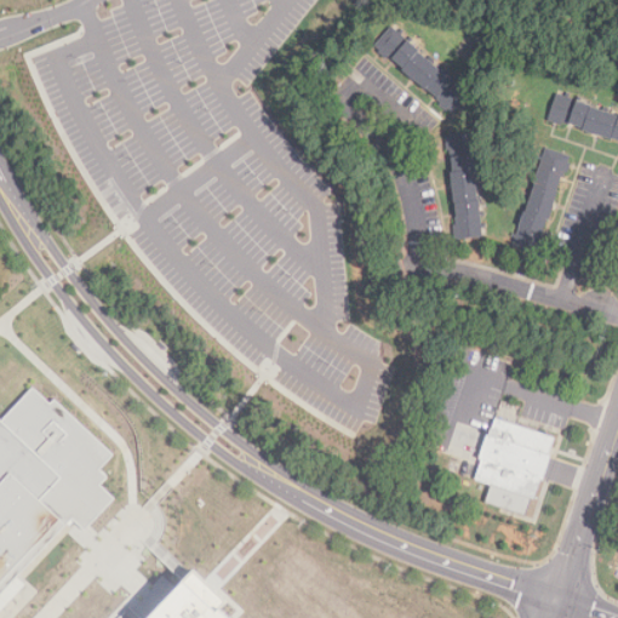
[(451,113),(373,45),(390,26),(468,93),(451,113)]
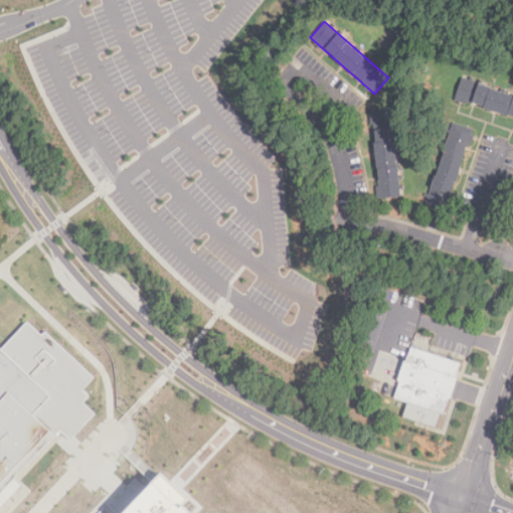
[(433,42),(429,53),(419,50),(422,39),(433,42)]
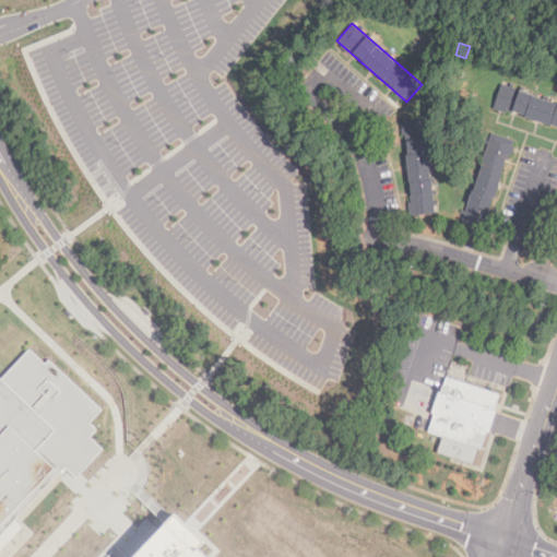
[(500,84),(556,104),(556,127),(505,109),(504,113),(493,108),(500,84)]
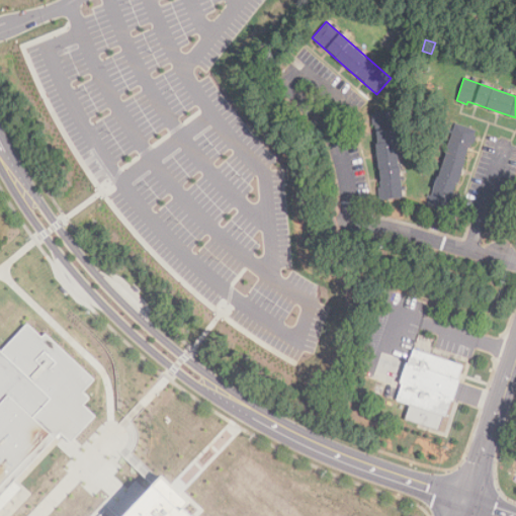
[(393,112),(402,197),(377,199),(376,188),(380,187),(373,124),(371,124),(370,114),(393,112)]
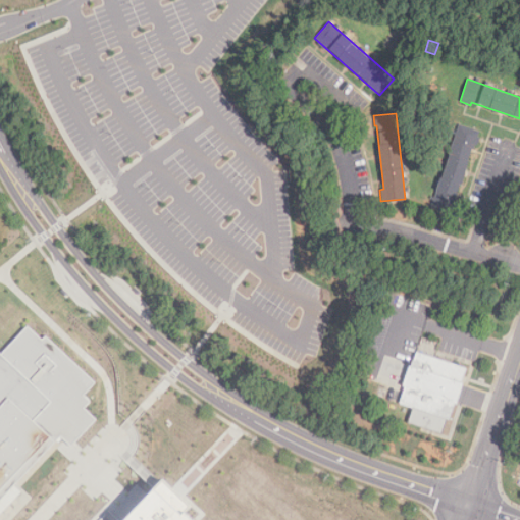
[(451,213),(430,206),(458,124),(478,132),(451,213)]
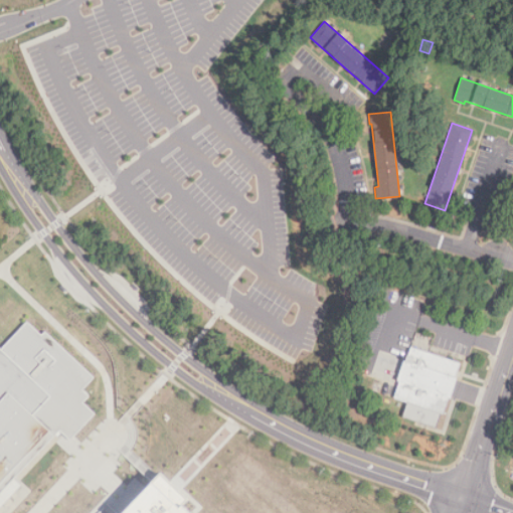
[(0,346),(25,320),(40,333),(43,329),(93,376),(81,388),(88,394),(81,401),(94,411),(68,440),(58,431),(0,492),(0,346)]
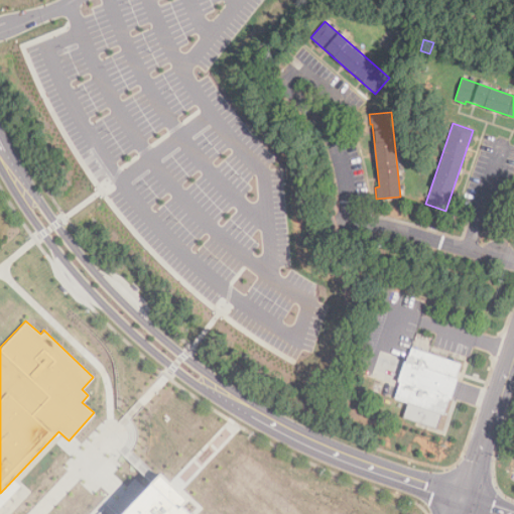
[(442,415),(394,398),(399,382),(397,381),(404,361),(407,362),(411,348),(460,364),(455,378),(457,379),(451,399),(448,398),(442,415)]
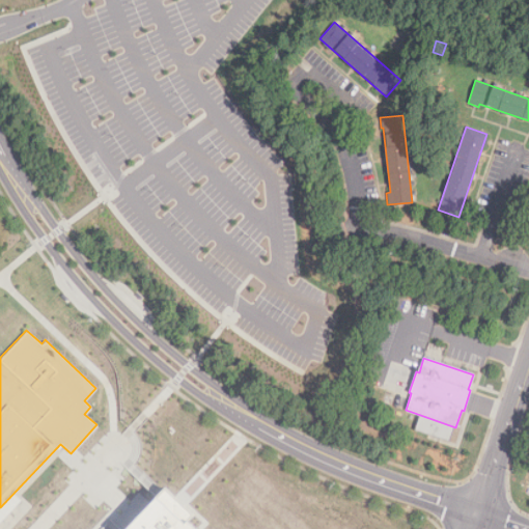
[(145,492),(109,528),(192,528),(179,517),(186,509),(158,483),(155,486),(148,494),(145,492)]
